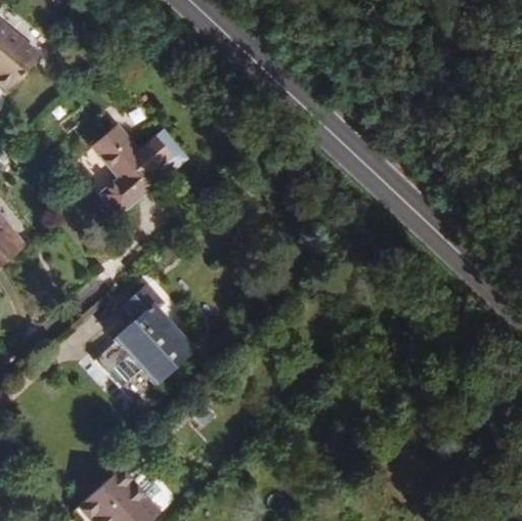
[(42,52),(0,17),(0,81),(11,90),(42,52)]
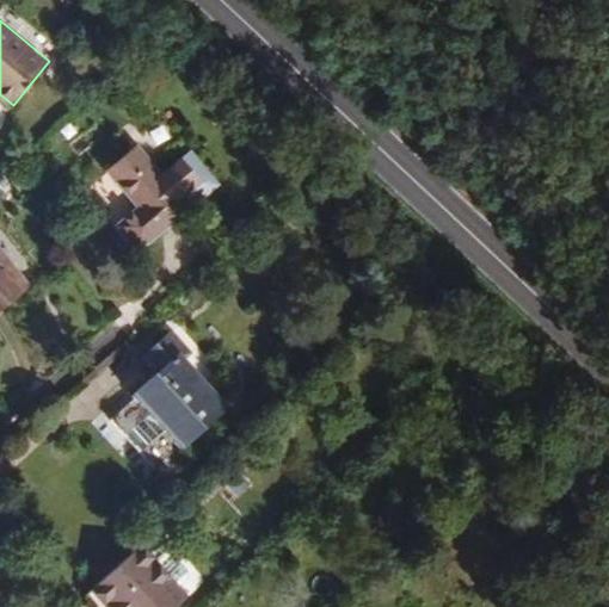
[(109,166),(142,205),(120,224),(137,246),(188,205),(136,143),(109,166)]
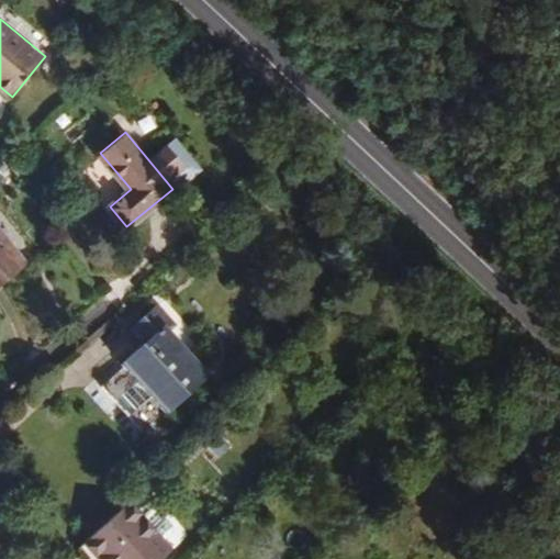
[(0,284),(29,263),(0,226),(0,284)]
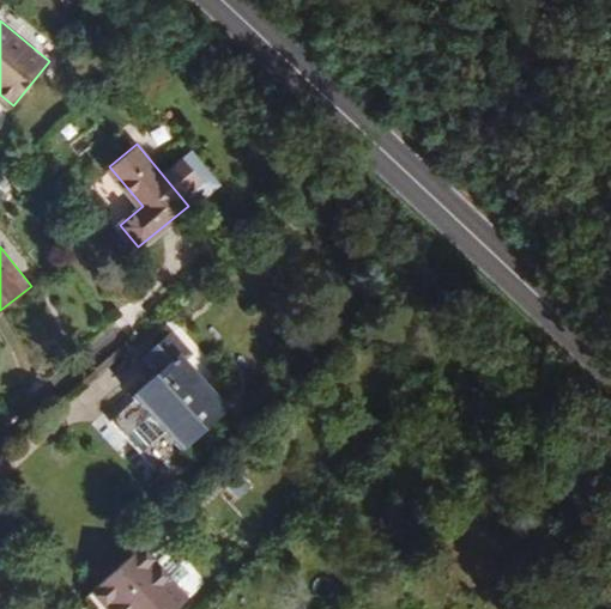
[(134,395),(135,397),(113,419),(157,467),(180,445),(182,448),(229,405),(187,359),(193,353),(173,330),(144,357),(158,372),(134,395)]
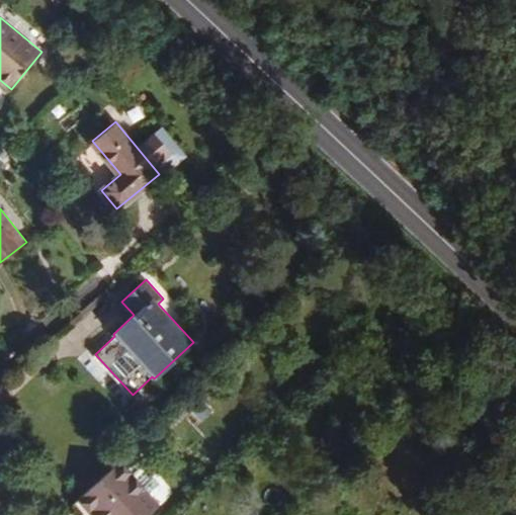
[(362,309),(352,319),(362,329),(372,320),(362,309)]
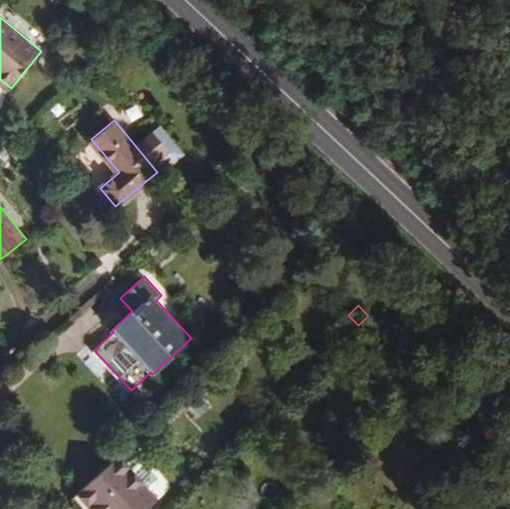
[(387,327),(380,333),(389,345),(397,339),(387,327)]
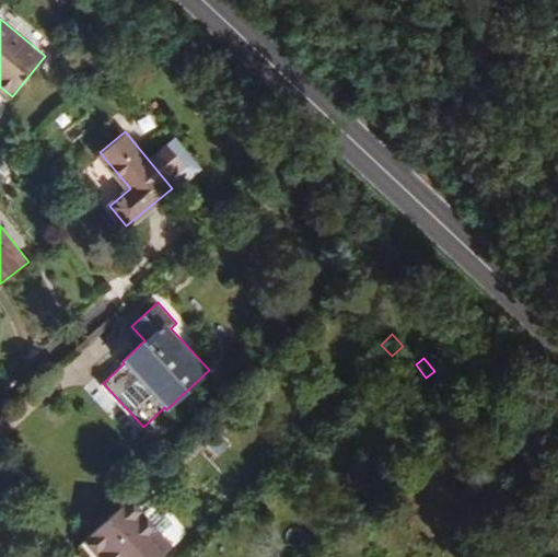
[(161,556),(173,546),(129,498),(85,537),(103,556),(161,556)]
